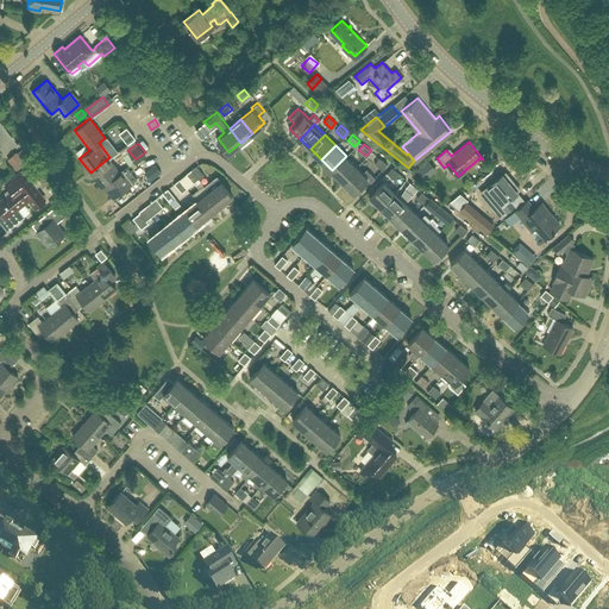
[(14,152),(7,159),(17,170),(24,164),(25,163),(16,151),(14,152)]
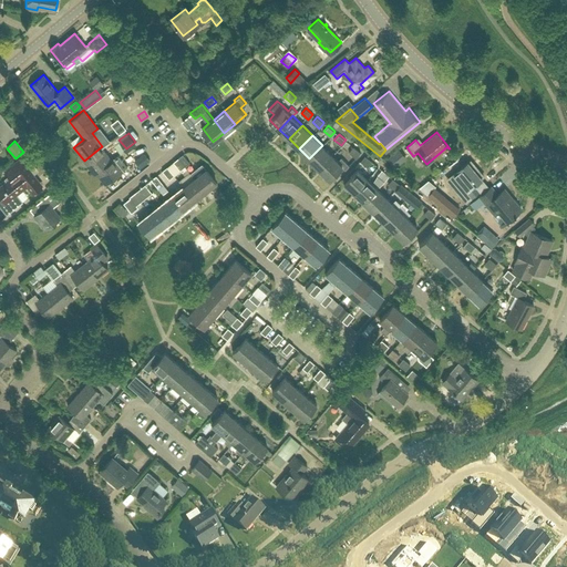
[(309,158),(319,168),(332,154),(322,145),(309,158)]
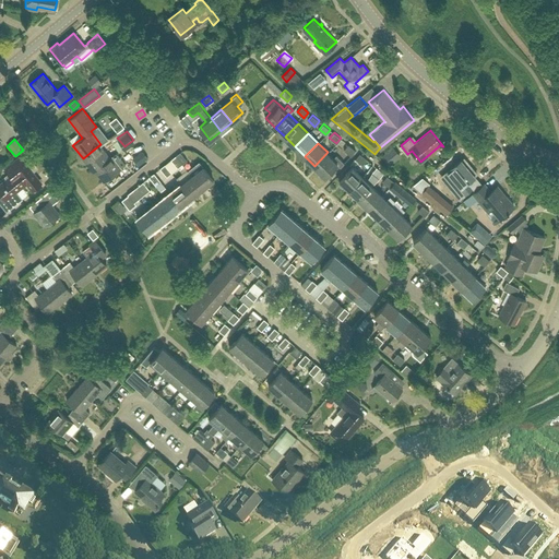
[(100,144),(83,158),(93,171),(95,169),(104,180),(126,164),(116,152),(109,156),(100,144)]
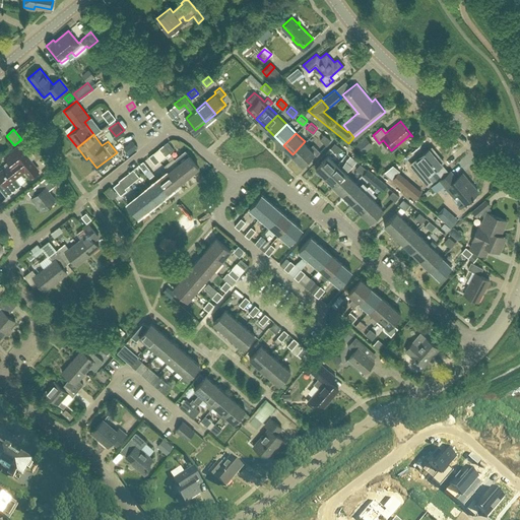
[(330,139),(324,134),(320,139),(326,144),(330,139)]
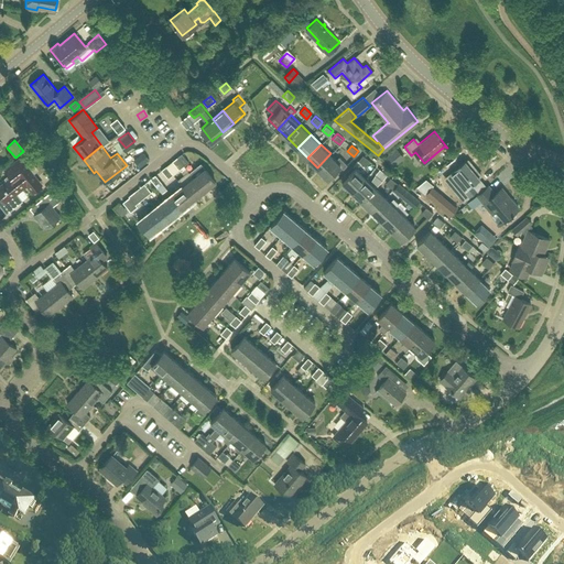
[(403,154),(397,147),(386,156),(392,164),(403,154)]
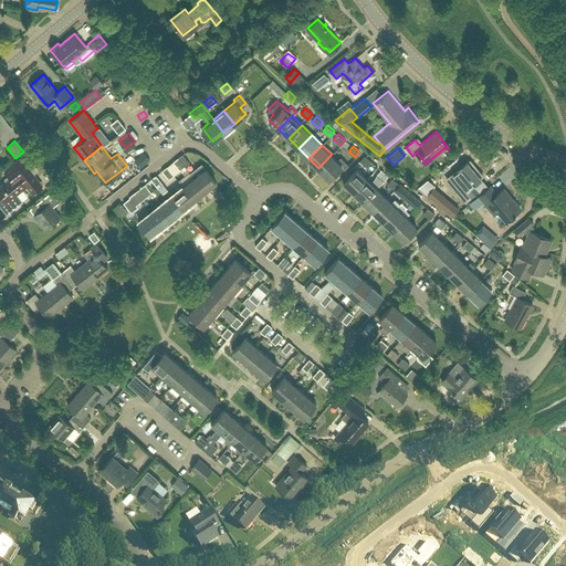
[(140,166),(148,159),(144,154),(136,159),(140,166)]
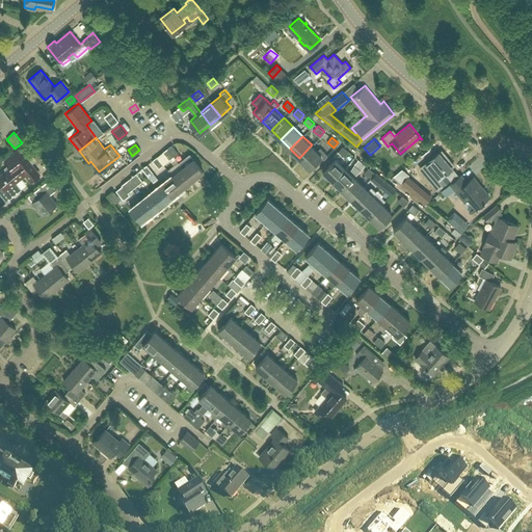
[(170,144),(166,149),(173,156),(178,153),(170,144)]
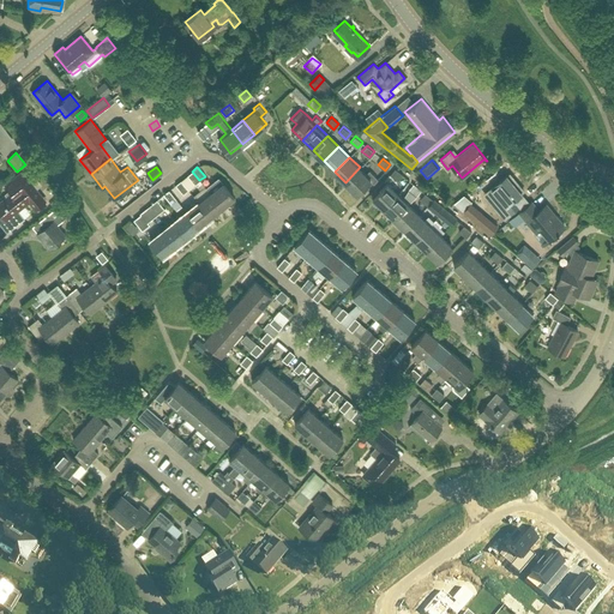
[(368,169),(365,173),(360,167),(345,182),(356,193),(369,179),(373,181),(378,178),(368,169)]
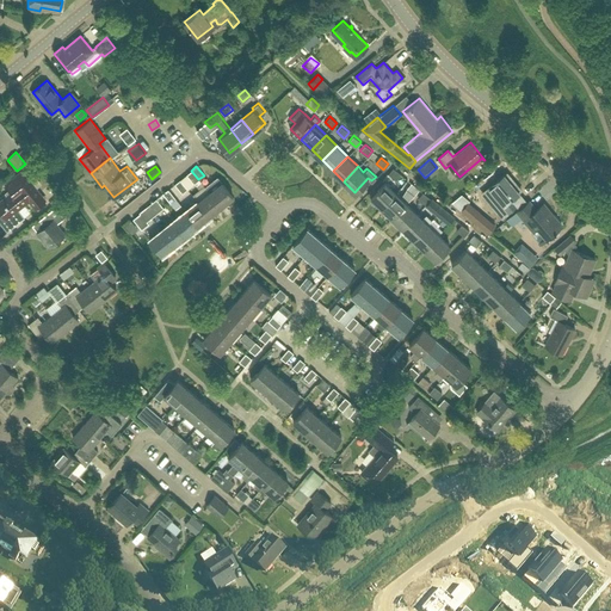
[(393,167),(388,173),(396,179),(401,173),(393,167)]
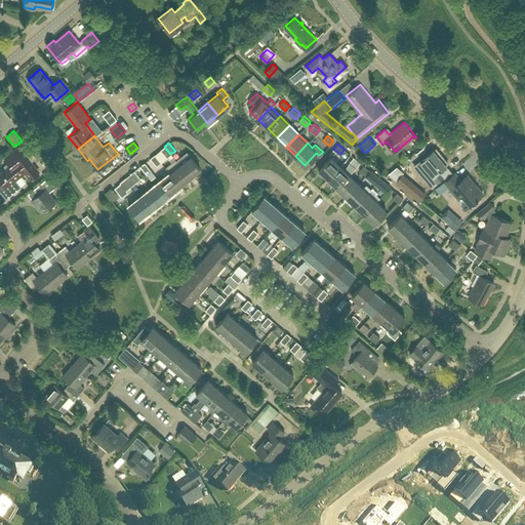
[(0,178),(1,180),(0,180),(0,189),(6,197),(18,188),(13,182),(26,171),(30,177),(39,170),(19,146),(5,157),(10,163),(0,170),(0,178)]
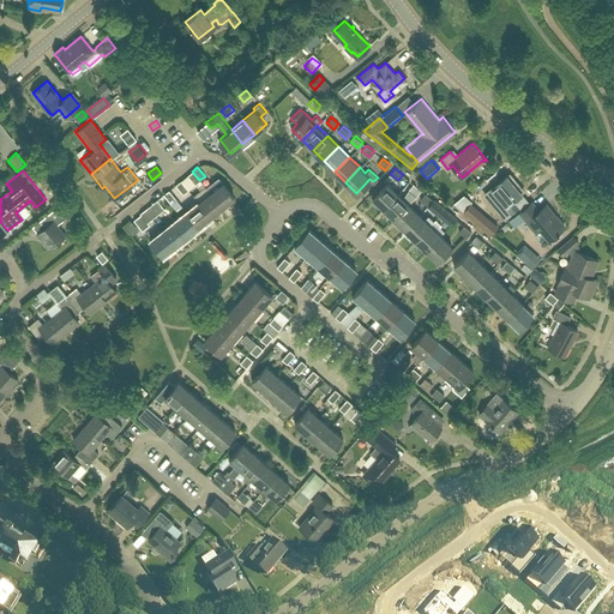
[(192,172),(187,175),(194,185),(199,180),(192,172)]
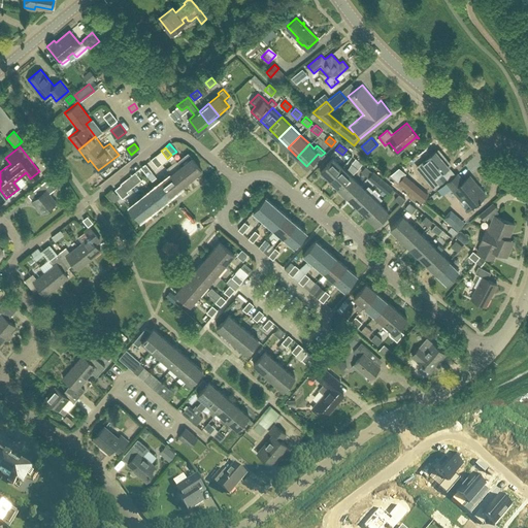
[(438,172),(450,163),(438,149),(418,165),(418,166),(422,163),(430,172),(426,175),(434,185),(442,177),(438,172)]
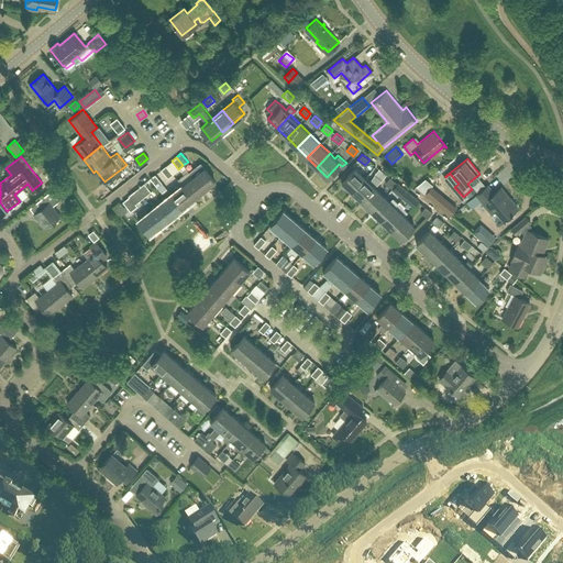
[(189,170),(192,175),(203,188),(214,179),(203,166),(200,161),(189,170)]
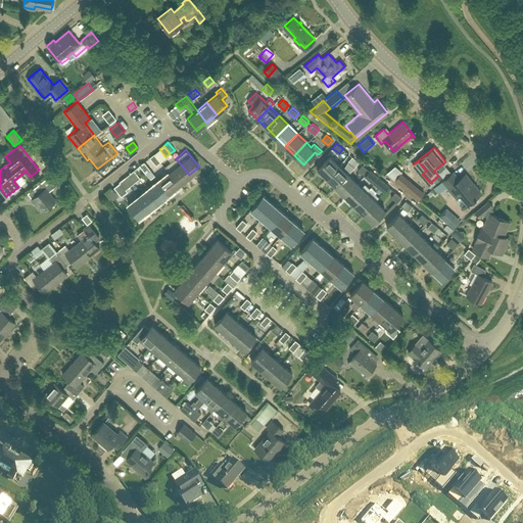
[(154,153),(149,157),(155,165),(160,161),(154,153)]
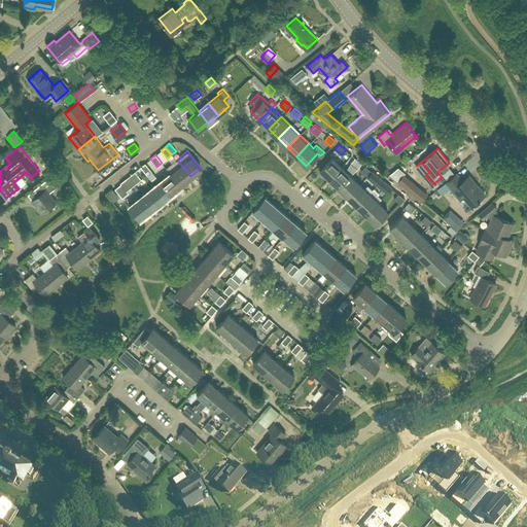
[(328,178),(341,166),(331,156),(319,169),(328,178)]
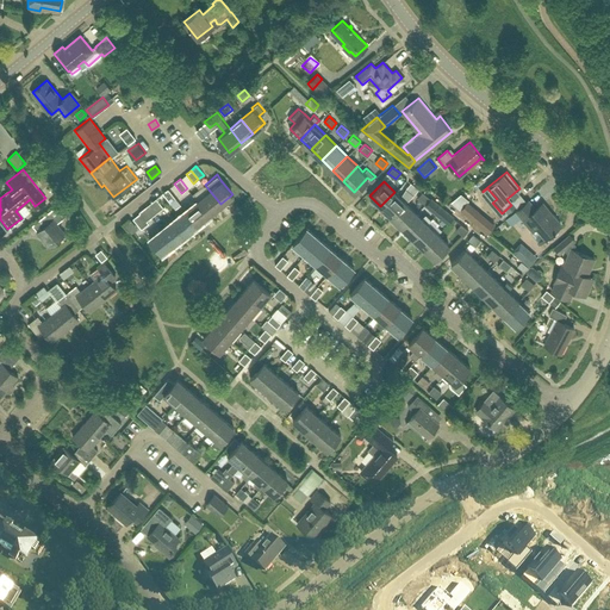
[(418,188),(410,181),(405,187),(414,194),(418,188)]
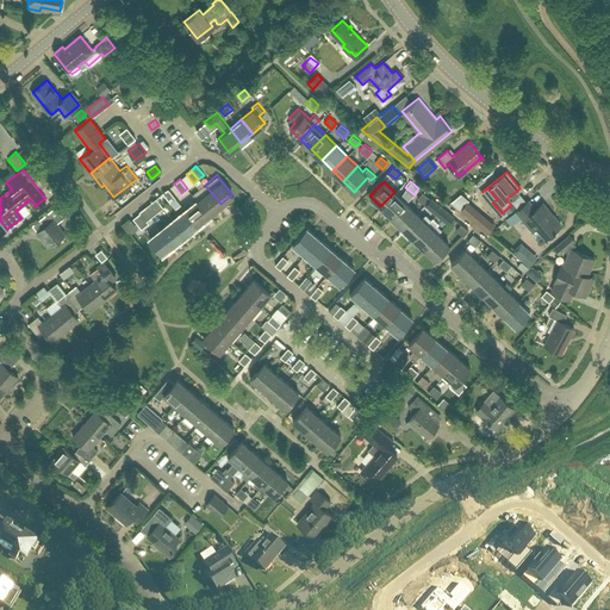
[(168,188),(162,193),(169,203),(175,198),(168,188)]
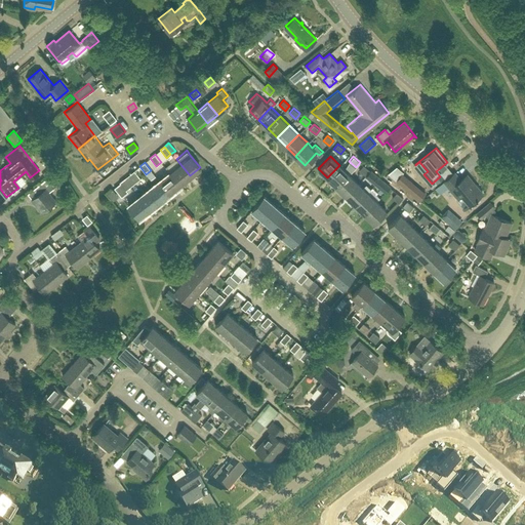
[(169,171),(179,184),(190,175),(179,163),(169,171)]
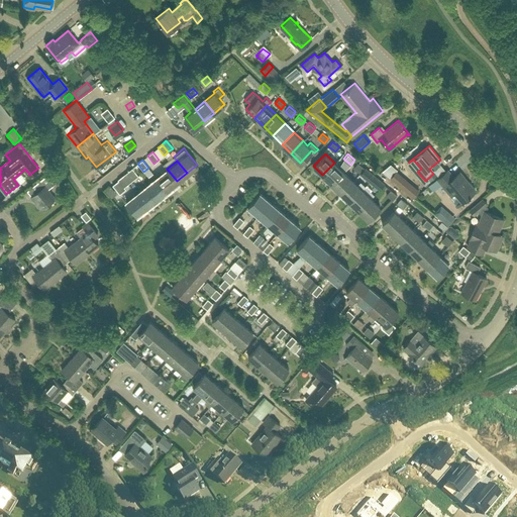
[(359,173),(364,168),(357,162),(353,167),(359,173)]
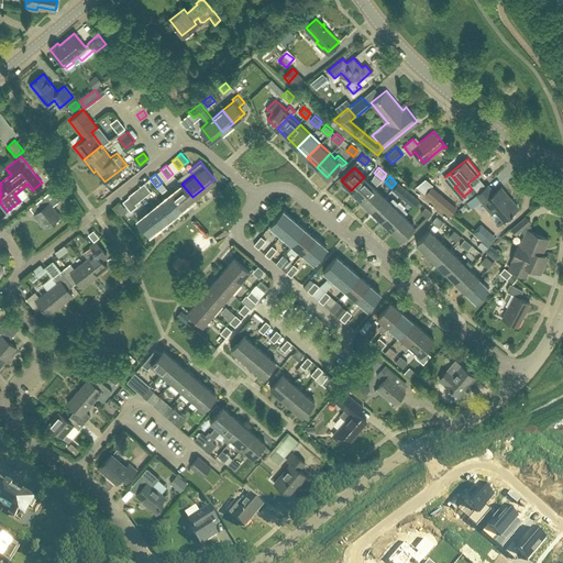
[(351,190),(361,200),(374,186),(364,177),(351,190)]
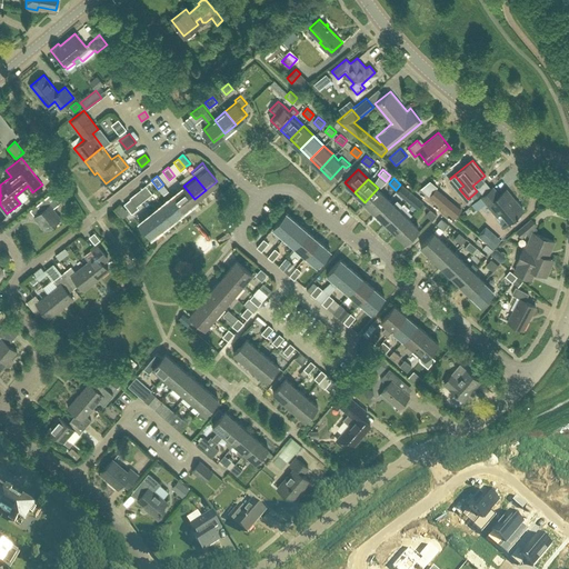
[(152,193),(146,185),(140,189),(147,198),(152,193)]
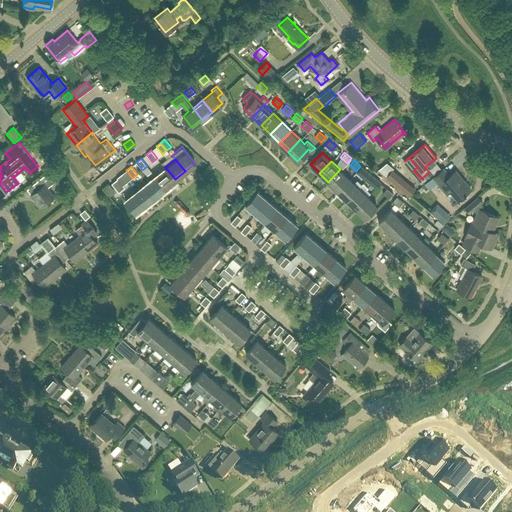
[(356,172),(366,180),(371,174),(361,166),(356,172)]
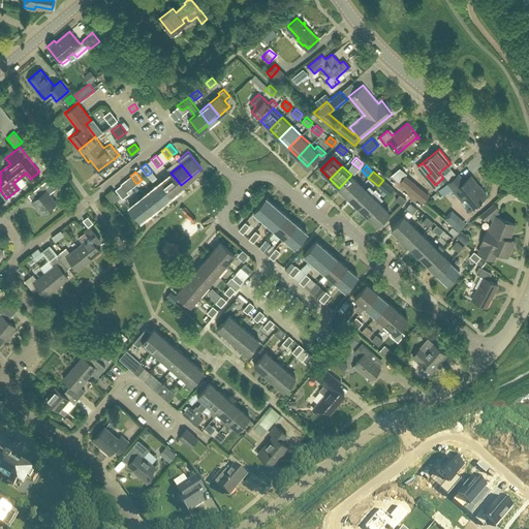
[(160,181),(172,193),(181,185),(170,173),(160,181)]
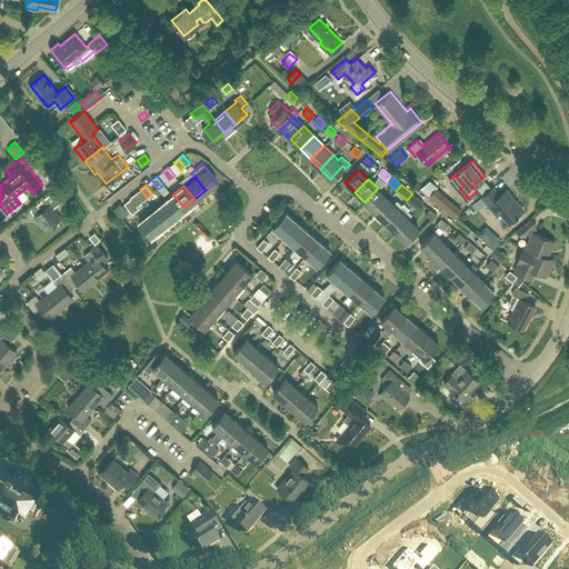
[(496,213),(500,210),(508,220),(501,226),(502,226),(516,215),(516,216),(518,215),(517,213),(523,208),(506,188),(499,193),(492,186),(481,196),(486,201),(496,213)]
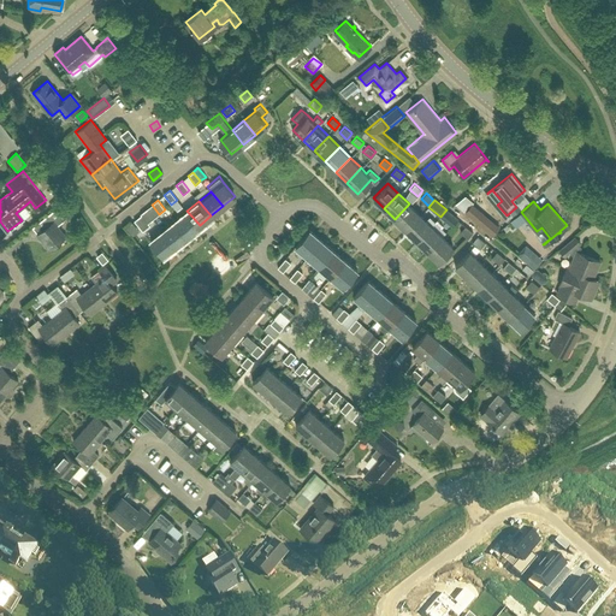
[(406,229),(420,214),(409,203),(395,219),(406,229)]
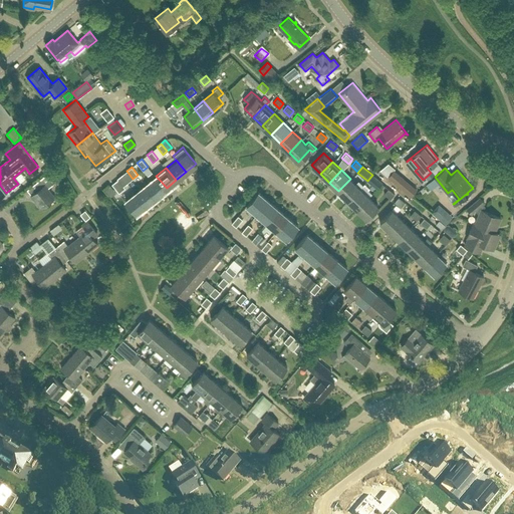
[(394,171),(389,177),(411,196),(416,190),(394,171)]
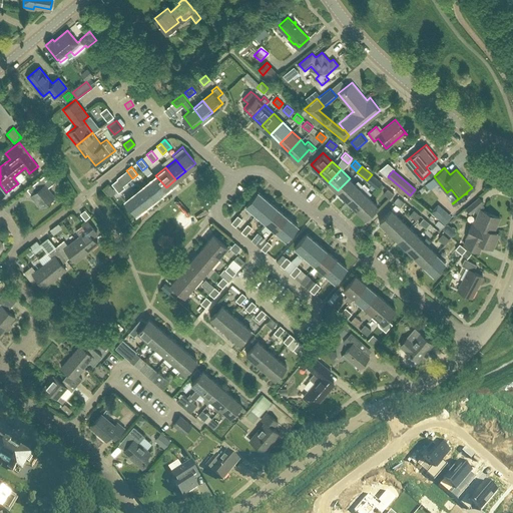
[(40,207),(54,196),(47,187),(54,182),(46,173),(36,181),(40,187),(30,194),(40,207)]
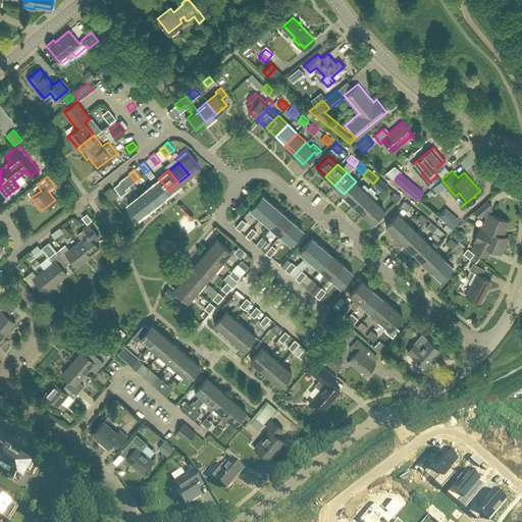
[(125,189),(129,186),(123,177),(118,181),(119,183),(113,187),(120,196),(126,191),(125,189)]
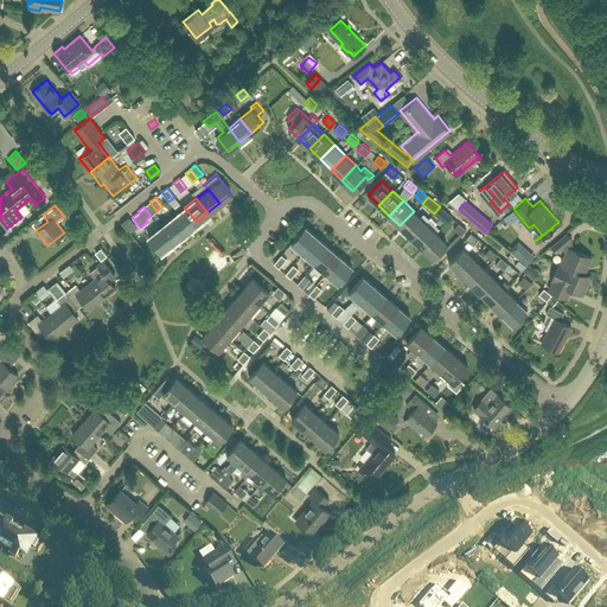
[(445,223),(452,216),(440,206),(434,213),(445,223)]
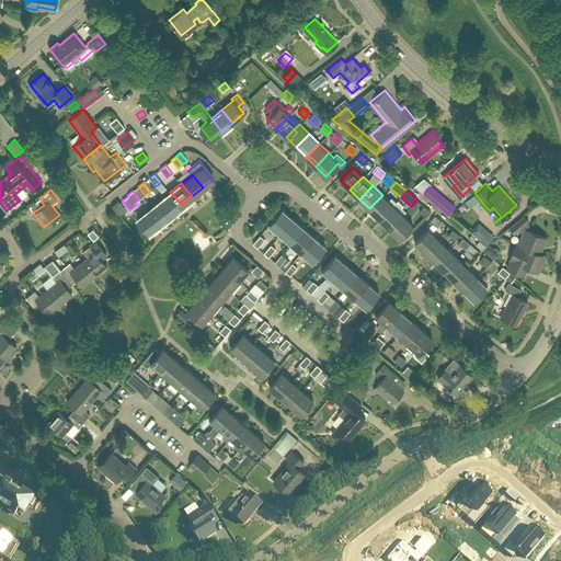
[(160,201),(171,214),(182,205),(170,192),(160,201)]
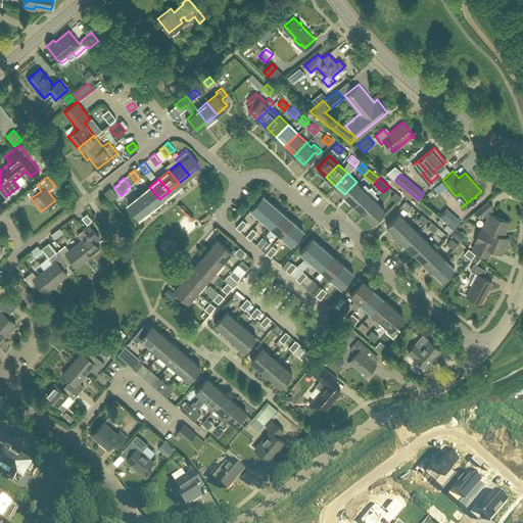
[(441,189),(446,185),(442,180),(436,184),(441,189)]
